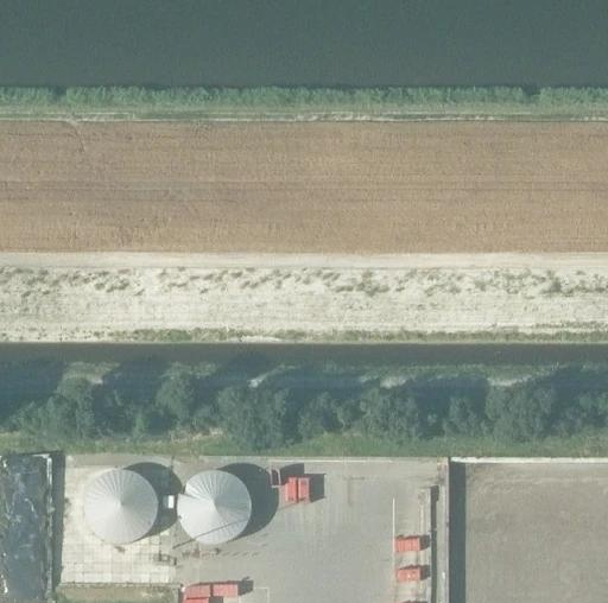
[(93,529),(103,539),(115,541),(127,541),(139,537),(149,529),(154,519),(157,507),(156,495),(150,484),(141,476),(131,470),(119,469),(107,471),(95,478),(87,489),(83,503),(86,518),(93,529)]
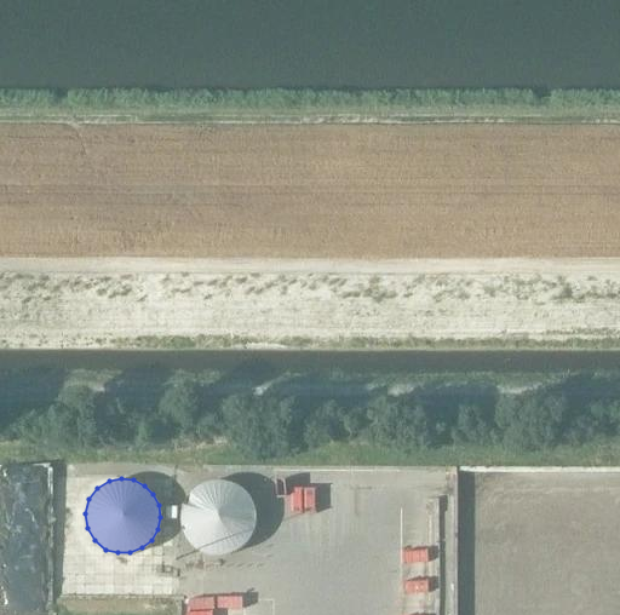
[(205,552),(218,555),(231,552),(244,545),(252,534),(256,521),(256,507),(251,495),(241,486),(230,480),(217,478),(204,481),(193,488),(184,498),(181,510),(181,523),(185,535),(194,545),(205,552)]
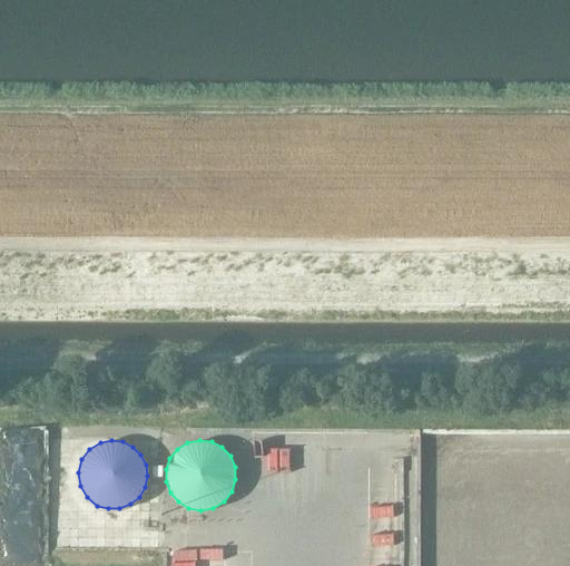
[(402,500),(403,477),(379,477),(379,500),(402,500)]
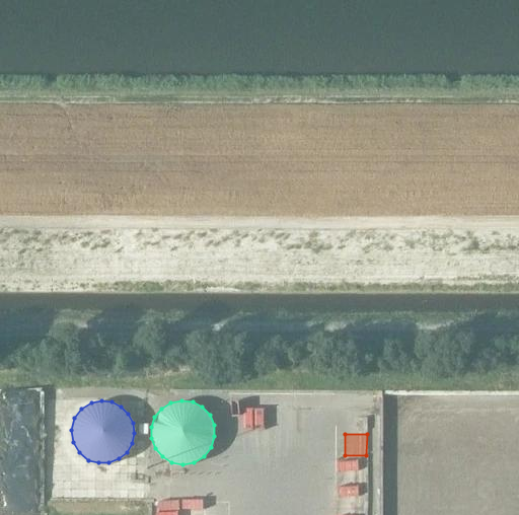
[(362,484),(363,473),(339,472),(339,483),(362,484)]
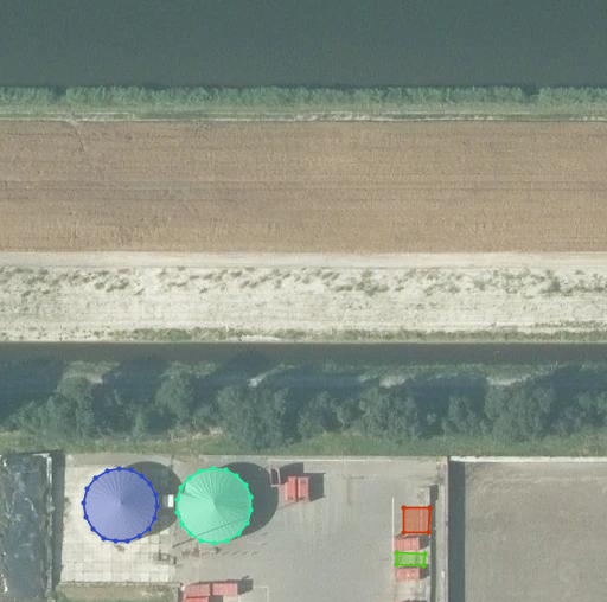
[(193,601),(195,581),(176,581),(174,601),(193,601)]
